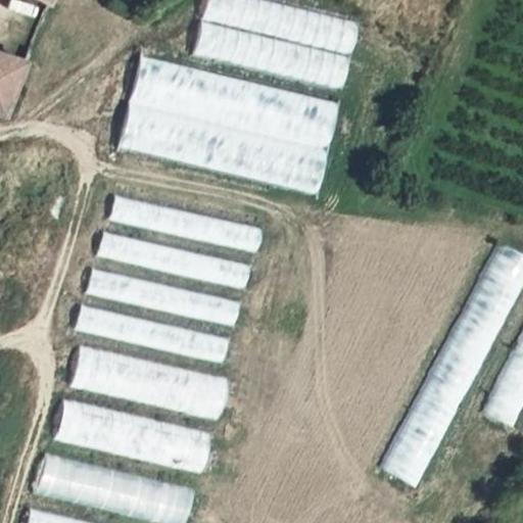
[(0,111),(22,58),(0,51),(0,111)]
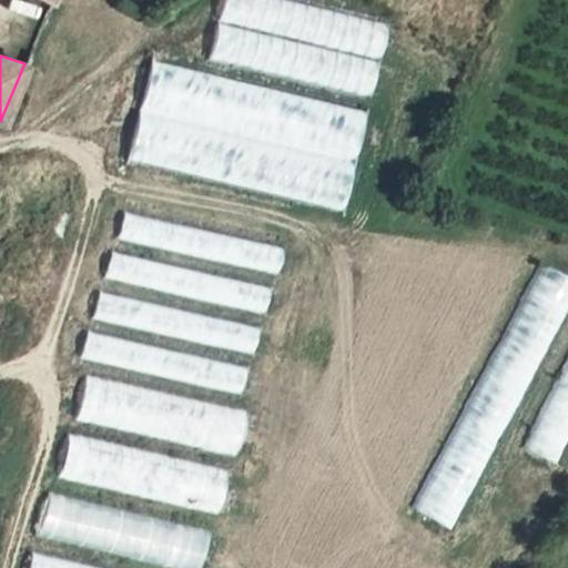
[(118,212),(94,325),(87,324),(79,359),(246,394),(277,244),(118,212)]
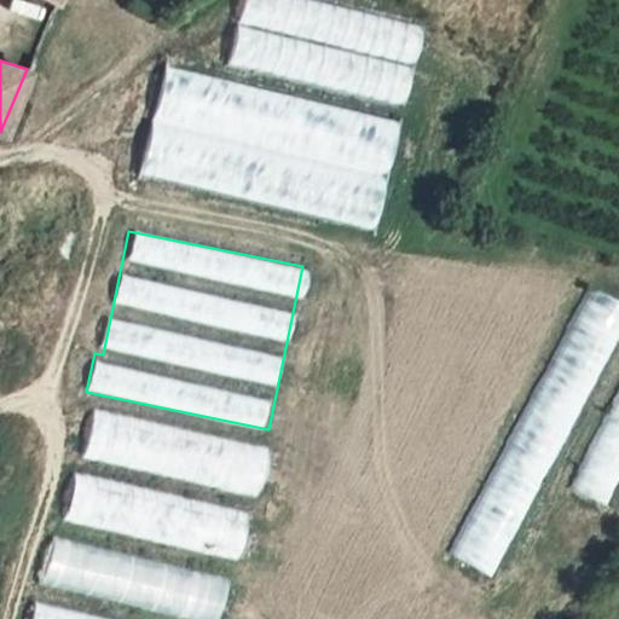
[(501,579),(618,314),(618,300),(579,282),(455,559),(501,579)]
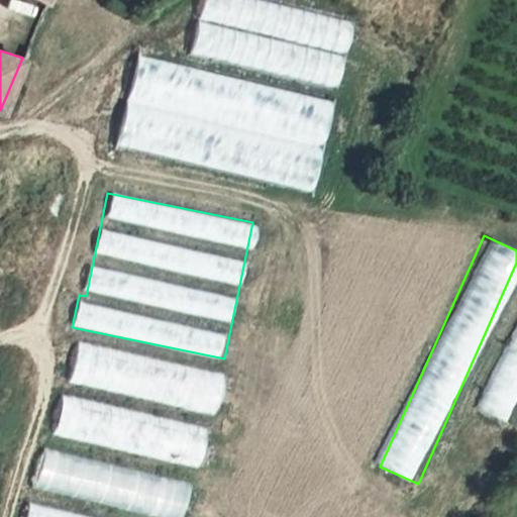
[(515,424),(516,419),(516,317),(484,413),(515,424)]
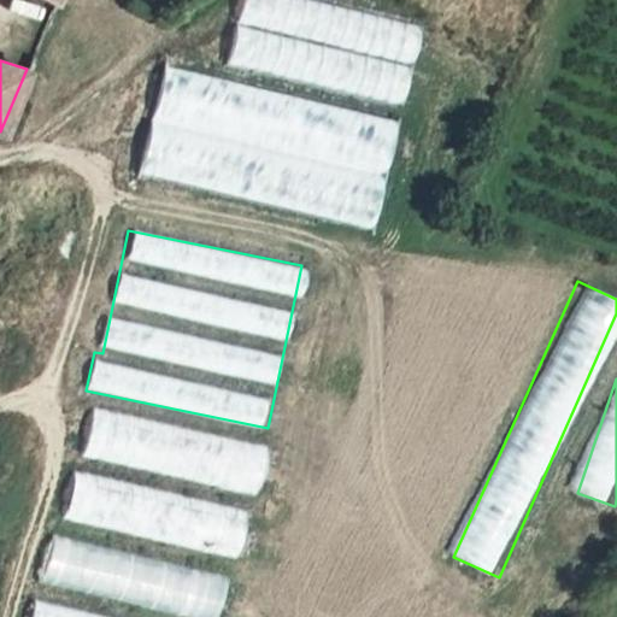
[(94,406),(83,456),(258,495),(269,446),(94,406)]
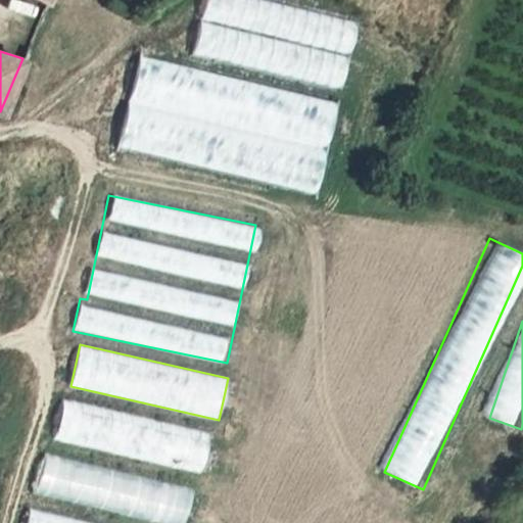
[(55,439),(201,472),(210,434),(63,400),(55,439)]
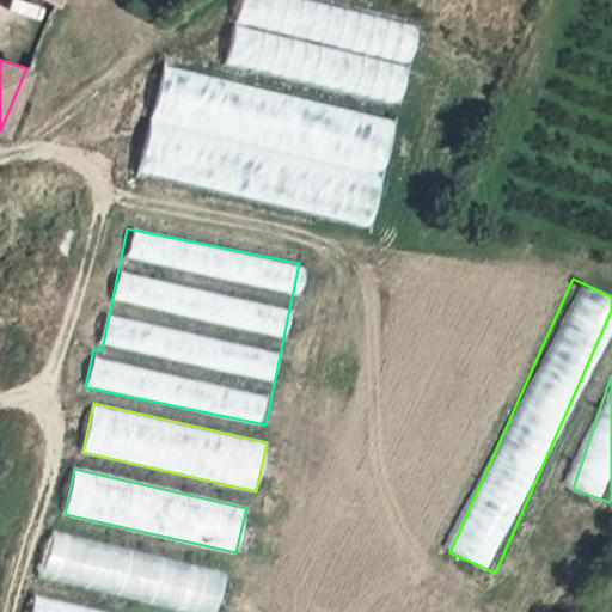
[(54,533),(43,577),(191,611),(214,611),(225,573),(54,533)]
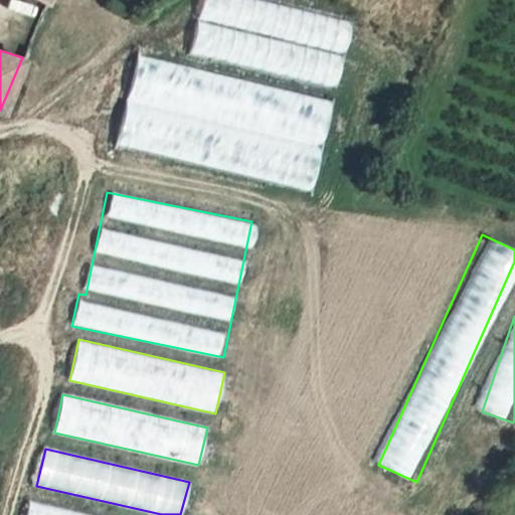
[(76,514),(28,505),(25,514),(76,514)]
